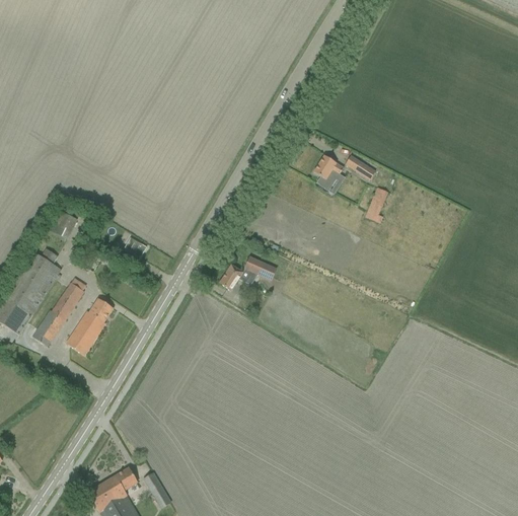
[(324,154),(314,171),(321,176),(320,177),(319,177),(316,181),(324,188),(324,189),(328,191),(329,190),(340,174),(344,167),(337,162),(333,160),(324,154)]
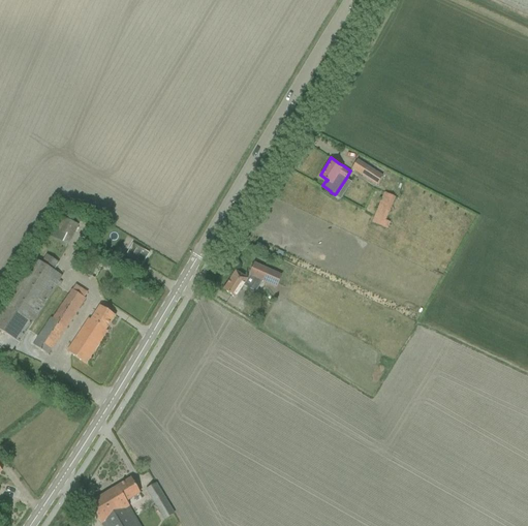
[(352,168),(376,184),(382,174),(358,158),(352,168)]
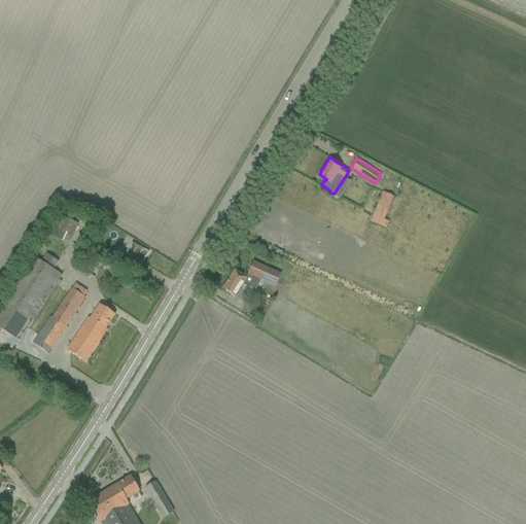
[(382,224),(394,195),(383,189),(371,220),(382,224)]
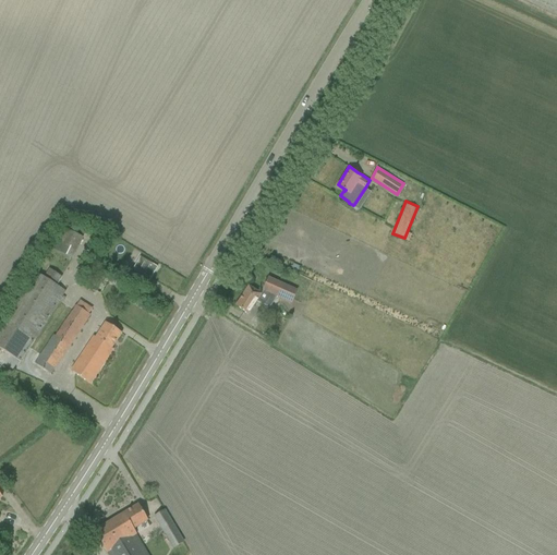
[(57,241),(53,249),(73,257),(86,229),(73,222),(70,229),(63,226),(57,240),(57,241)]
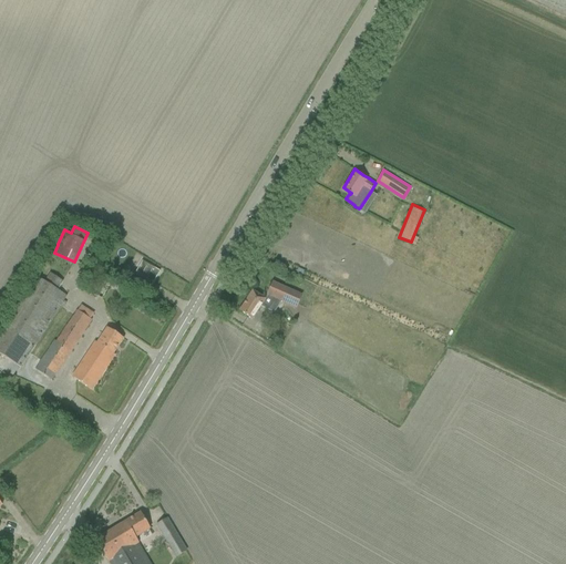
[(133,278),(129,285),(145,296),(161,273),(144,262),(136,273),(142,277),(139,283),(133,278)]
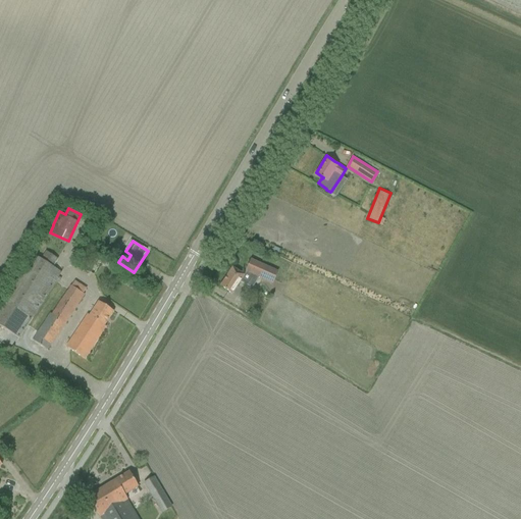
[(31,251),(0,298),(0,322),(19,335),(28,323),(55,279),(61,270),(53,265),(58,257),(46,250),(41,257),(39,256),(32,251),(31,251)]
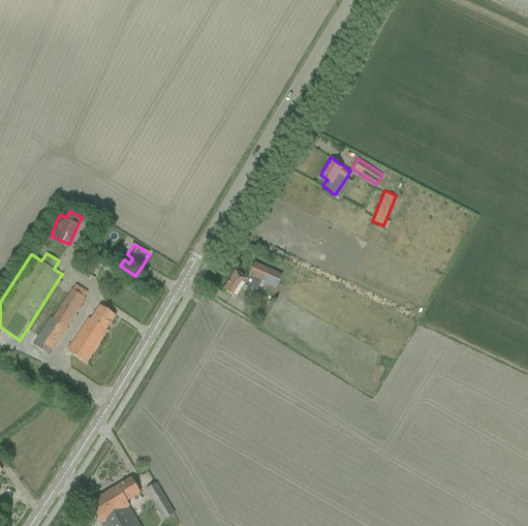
[(86,271),(96,277),(105,258),(95,253),(86,271)]
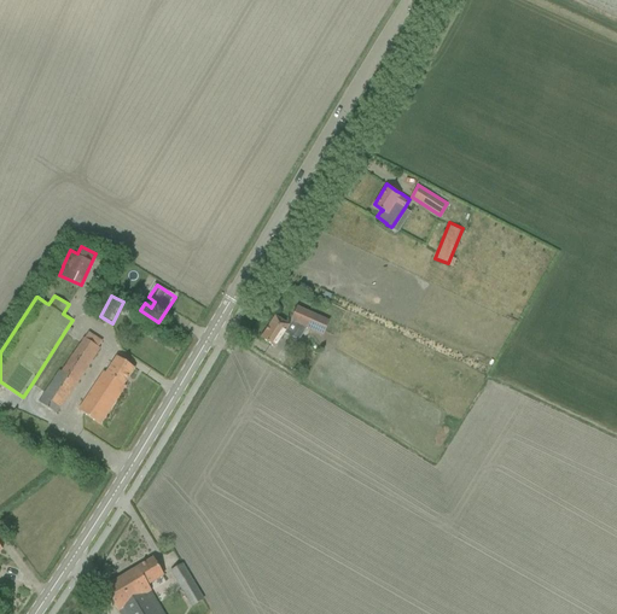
[(291,319),(289,322),(275,314),(261,335),(275,345),(284,332),(292,334),(300,322),(308,326),(309,322),(325,329),(329,320),(297,305),(291,319)]
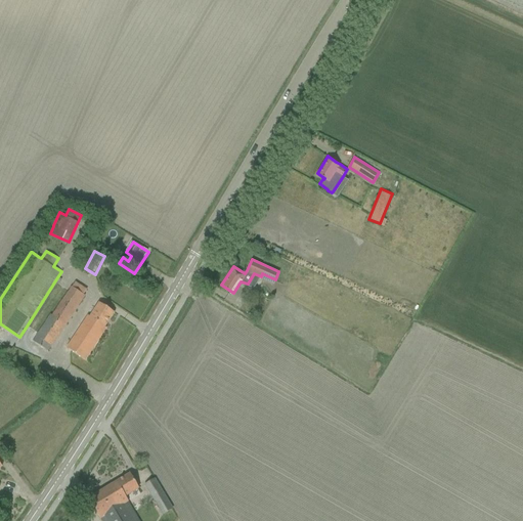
[(48,349),(85,294),(73,285),(54,314),(52,312),(34,339),(48,349)]
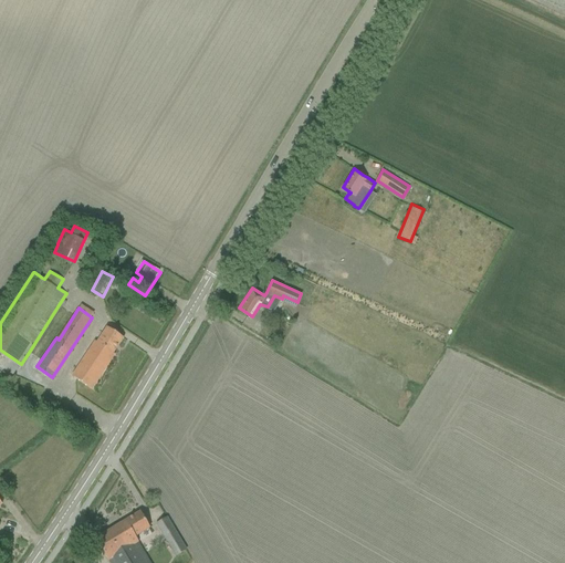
[(92,387),(115,352),(113,351),(124,335),(107,324),(97,340),(95,339),(72,374),(92,387)]
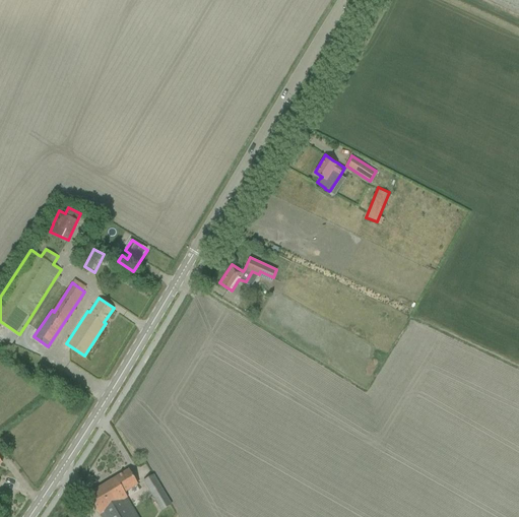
[(1,343),(9,348),(12,344),(3,339),(1,343)]
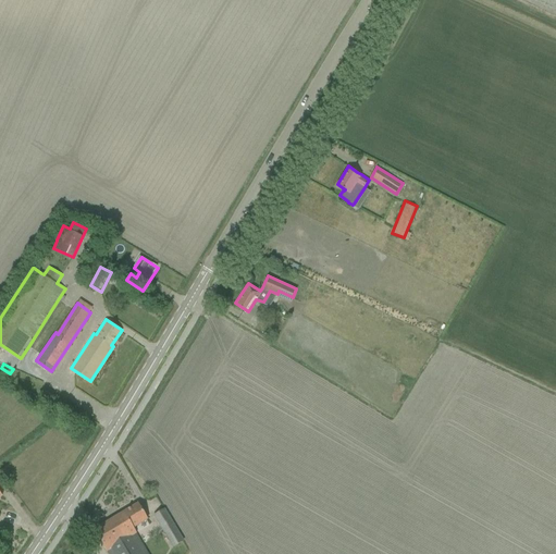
[(95,527),(100,537),(110,553),(150,553),(136,531),(133,526),(148,517),(138,501),(95,527)]
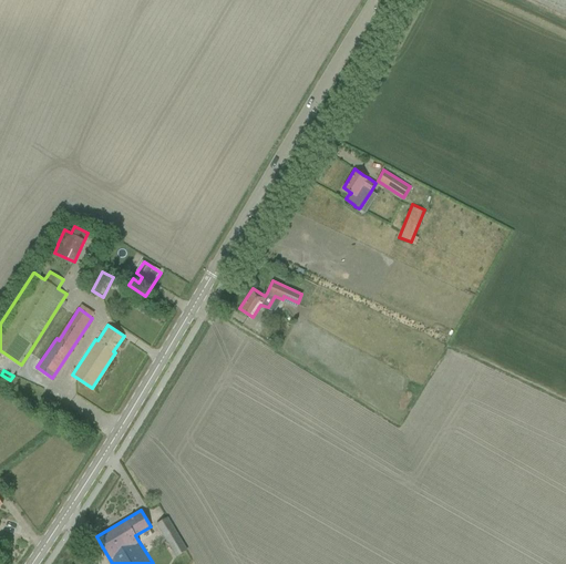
[(156,522),(176,555),(188,547),(168,515),(156,522)]
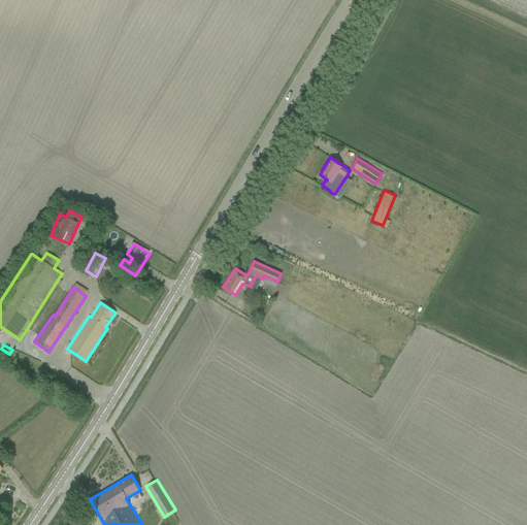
All buildings are outlined.
